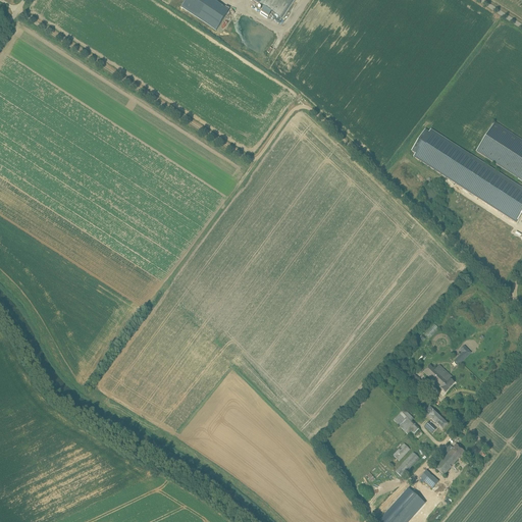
[(207,0),(186,0),(181,7),(207,23),(216,30),(227,13),(217,7),(207,0)]
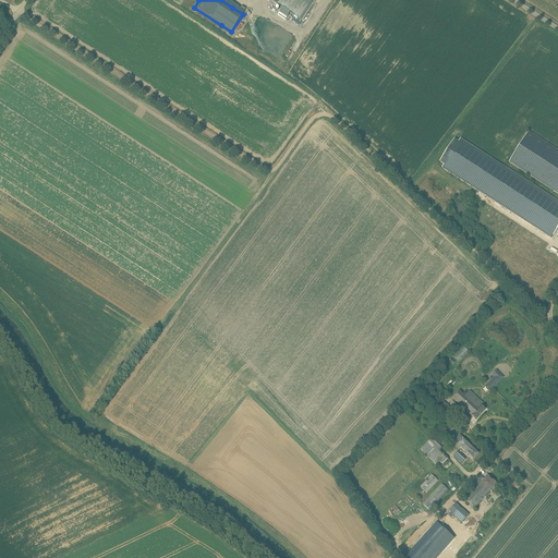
[(315,0),(270,0),(282,8),(279,12),(278,14),(286,20),(287,17),(288,17),(290,13),(302,21),(315,0)]
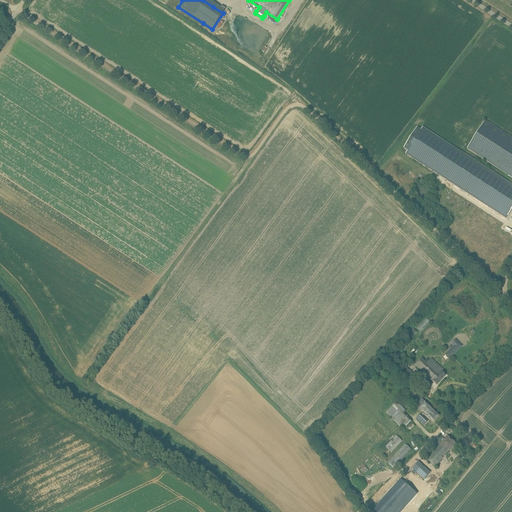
[(467,148),(511,177),(511,137),(485,120),(467,148)]
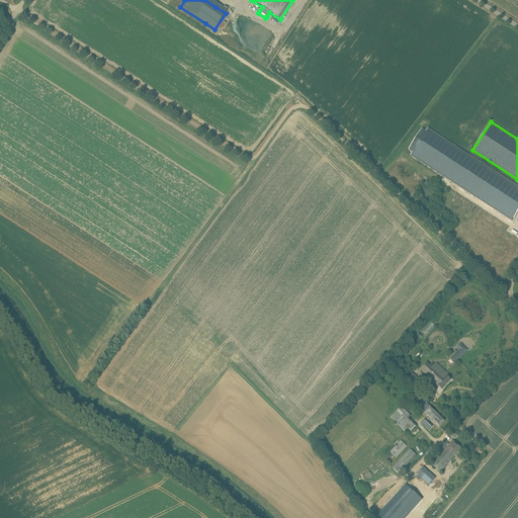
[(413,153),(411,156),(512,221),(517,211),(517,186),(427,128),(426,132),(422,130),(409,150),(413,153)]
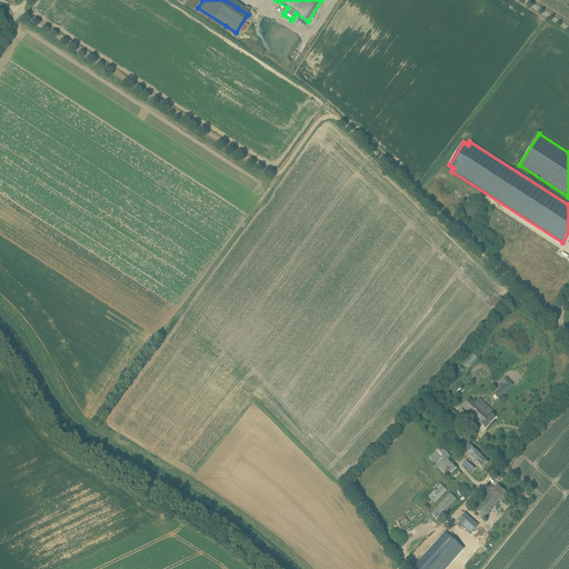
[(468,368),(479,358),(473,352),(463,363),(468,368)]
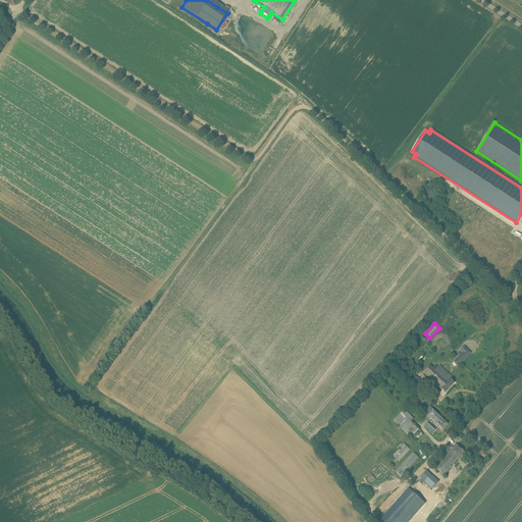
[(462,353),(456,359),(461,364),(461,363),(471,353),(465,346),(460,351),(462,353)]
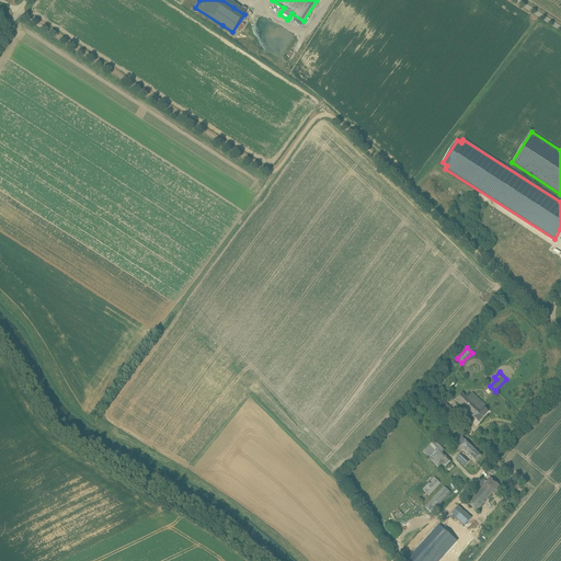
[(462,392),(455,400),(474,418),(479,422),(488,412),(484,408),(485,405),(483,403),(482,403),(472,393),(468,398),(462,392)]
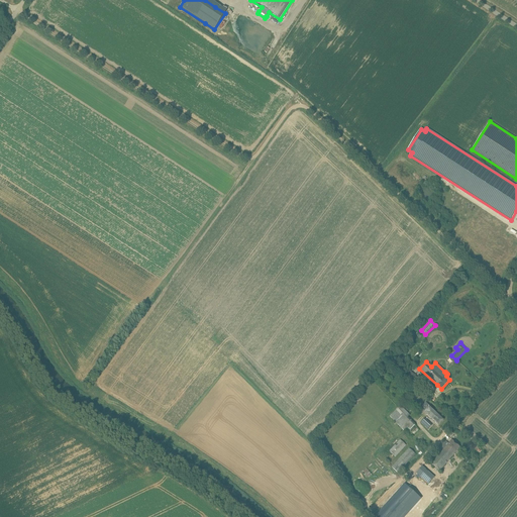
[(420,390),(424,385),(409,371),(405,375),(420,390)]
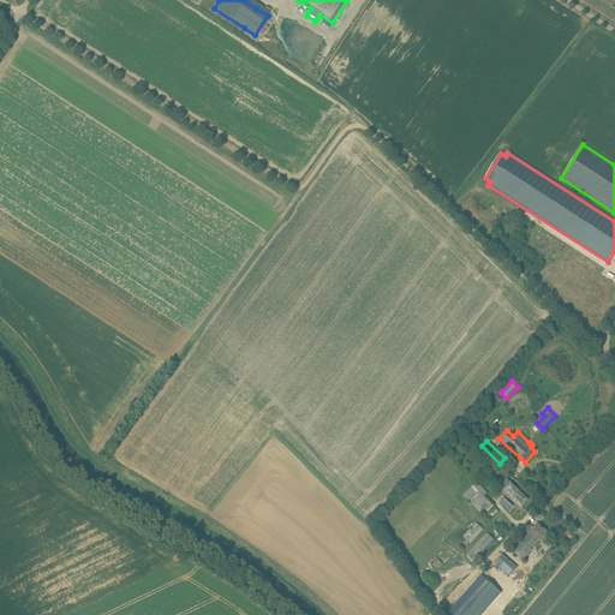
[(529,500),(524,495),(507,479),(500,485),(513,497),(512,499),(517,503),(518,502),(521,506),(529,500)]
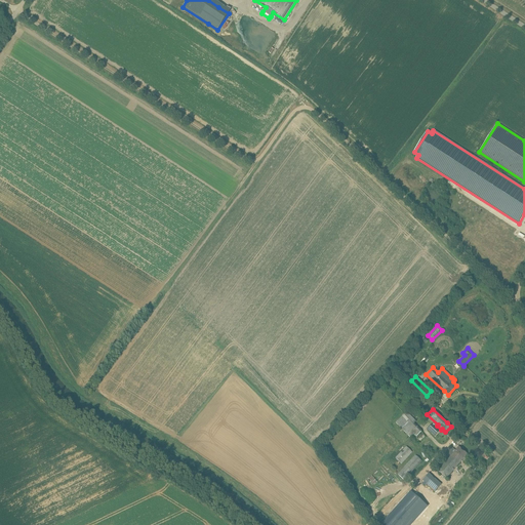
[(418,429),(411,421),(403,430),(410,437),(418,429)]
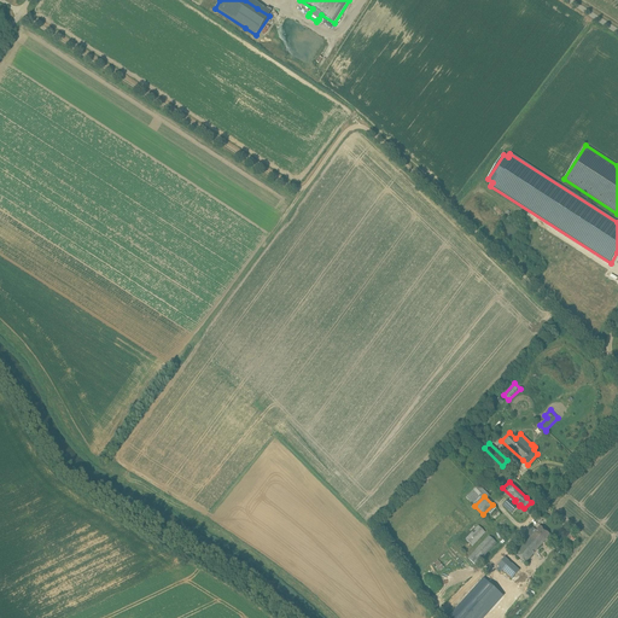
[(513,512),(517,508),(507,500),(505,503),(513,512)]
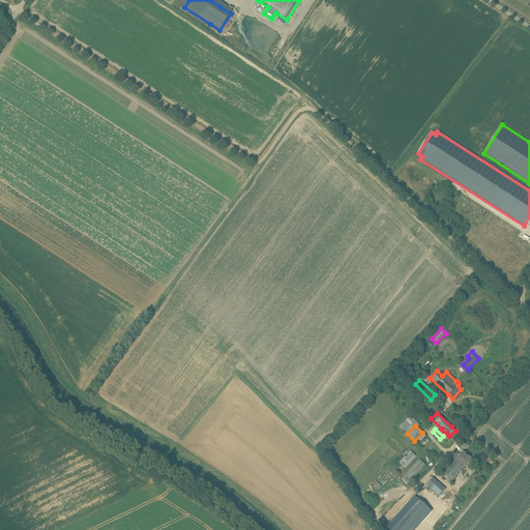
[(406,468),(416,457),(410,450),(400,462),(405,468),(406,468)]
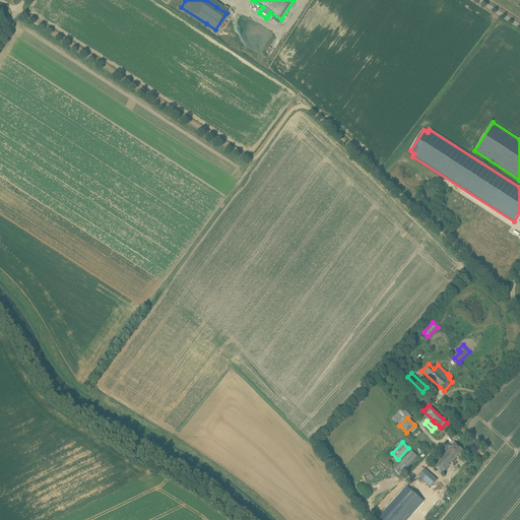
[(451,446),(448,444),(442,450),(446,453),(434,466),(442,474),(463,450),(454,443),(451,446)]
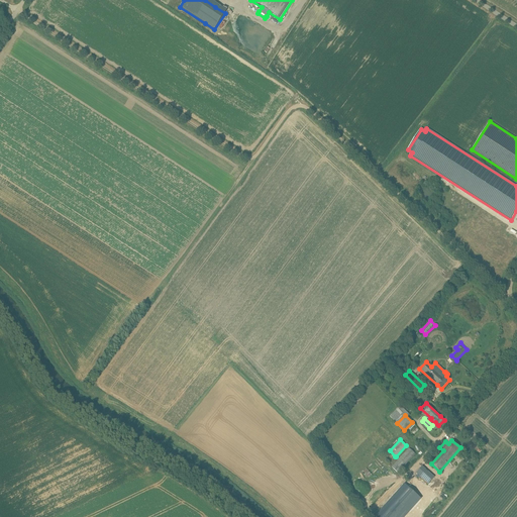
[(398,473),(415,453),(409,448),(392,468),(398,473)]
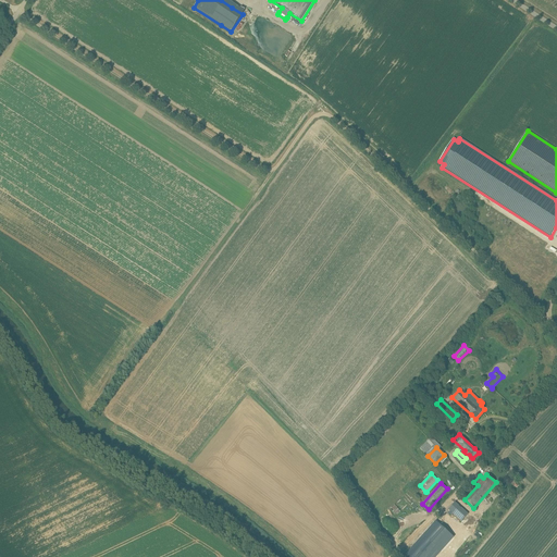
[(448,510),(461,521),(468,515),(455,503),(448,510)]
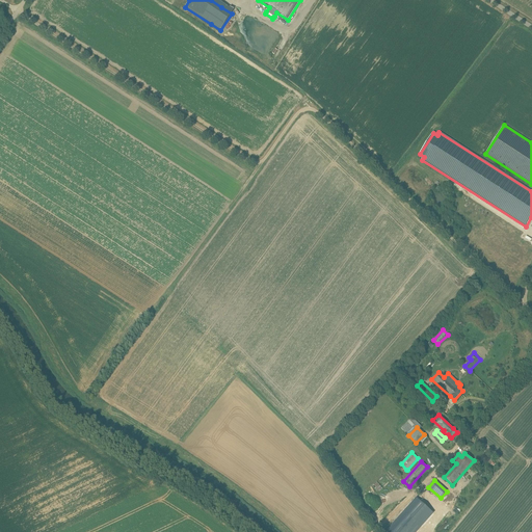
[(403,512),(418,525),(430,510),(419,501),(416,498),(403,512)]
